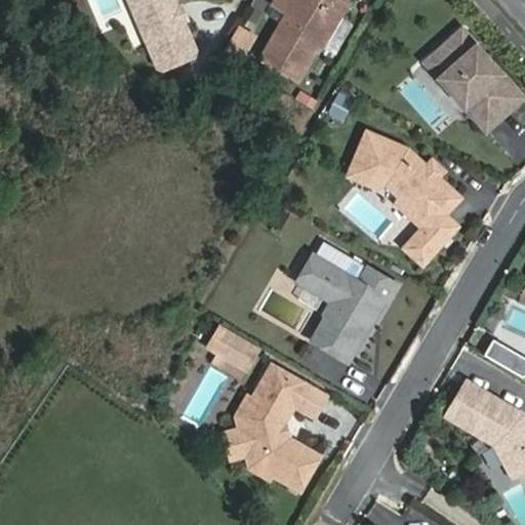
[(137,0),(124,0),(133,17),(144,12),(137,0)]
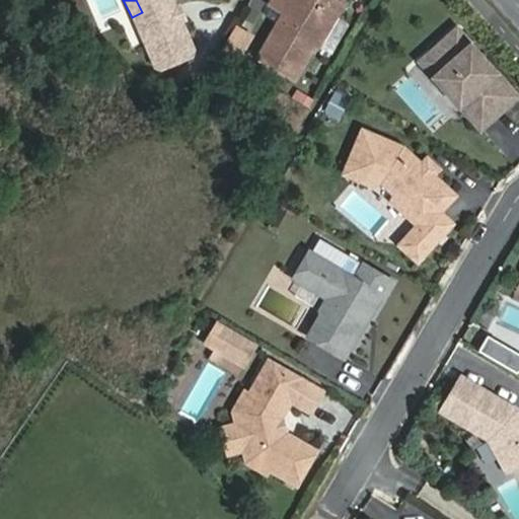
[(136,0),(142,12),(132,17),(154,66),(159,68),(190,54),(192,48),(178,19),(174,17),(170,11),(172,6),(169,0),(136,0)]
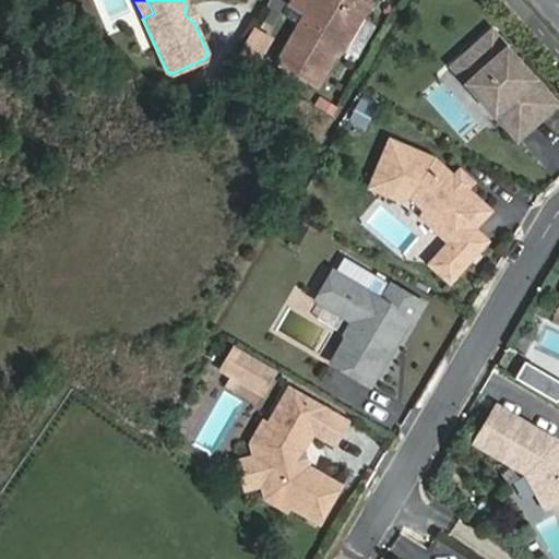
[(277,61),(314,83),(355,14),(363,3),(357,0),(290,0),(287,6),(305,15),(277,61)]
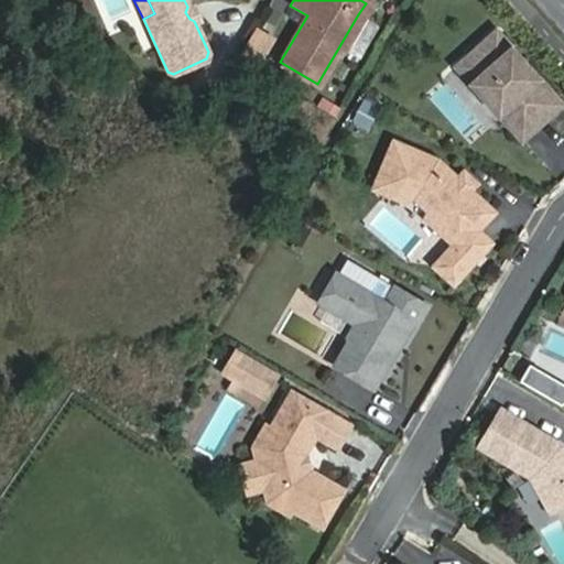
[(198,19),(192,4),(187,7),(185,12),(190,19),(194,21),(198,19)]
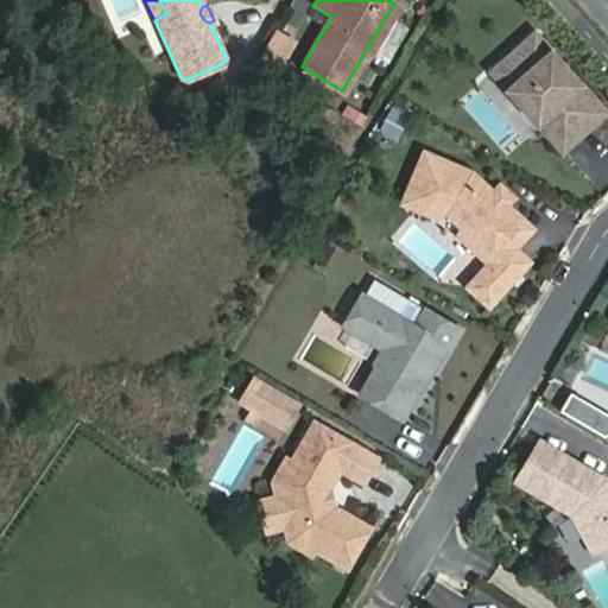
[(257,61),(280,73),(297,39),(273,27),(257,61)]
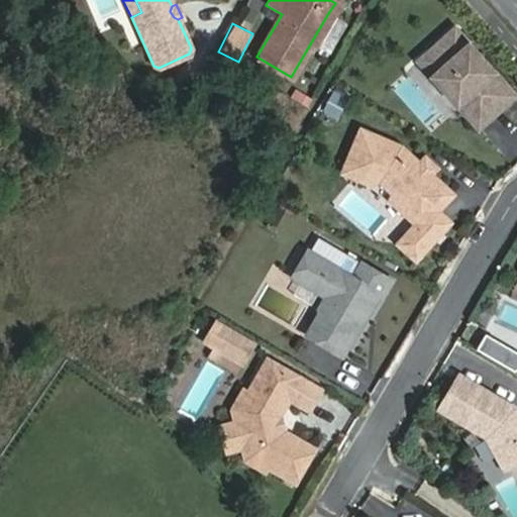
[(421,59),(460,102),(470,93),(491,116),(516,93),(456,26),(421,59)]
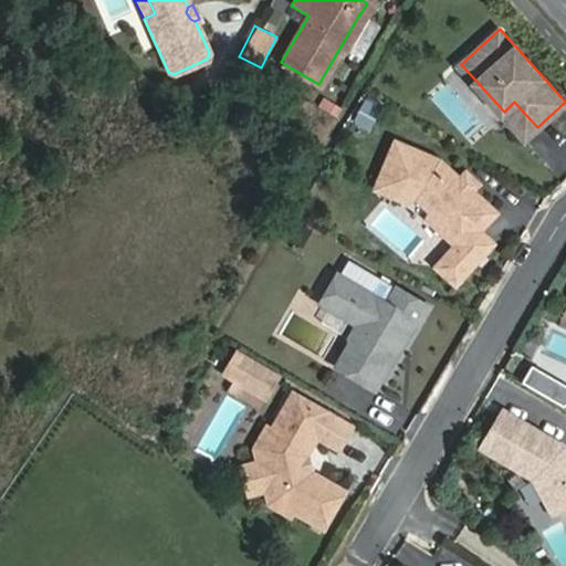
[(514,102),(504,112),(526,137),(537,127),(514,102)]
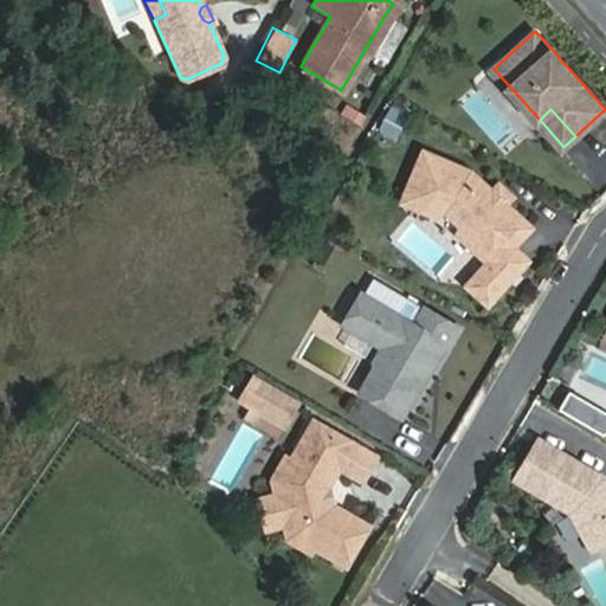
[(472,171),(427,149),(407,194),(442,210),(456,201),(469,214),(465,220),(459,232),(490,260),(469,283),(489,302),(529,259),(514,245),(533,226),(507,202),(494,191),(472,171)]
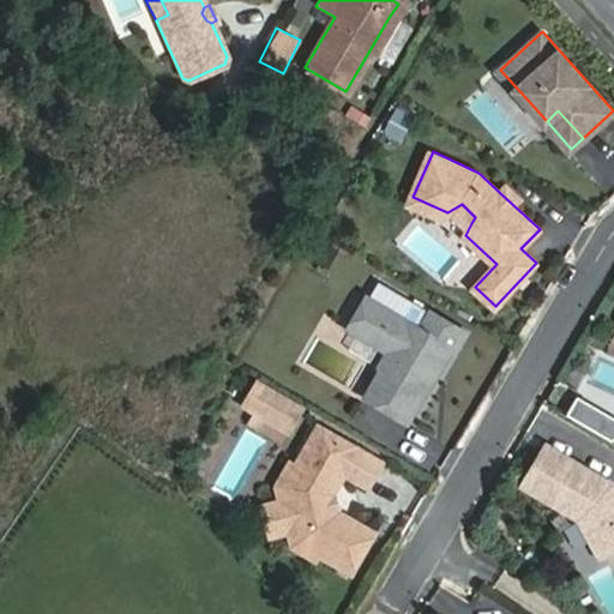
[(521,198),(507,185),(500,193),(513,205),(521,198)]
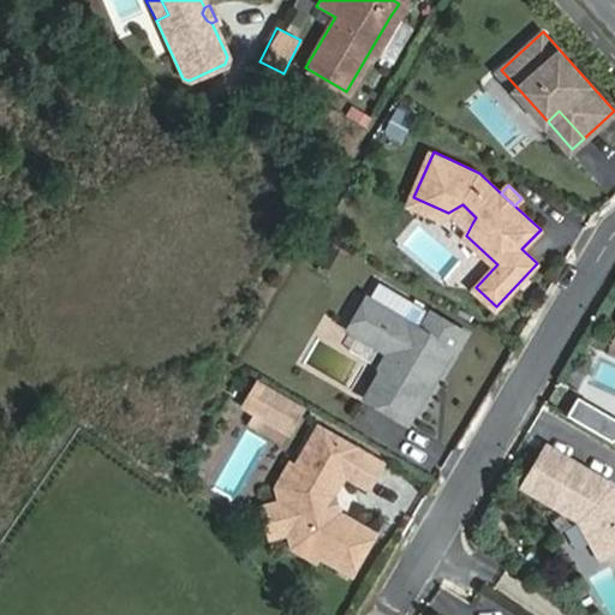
[(368,294),(350,326),(389,350),(381,364),(382,369),(366,394),(407,419),(428,386),(424,383),(429,377),(433,378),(452,346),(457,350),(467,332),(431,310),(422,327),(368,294)]
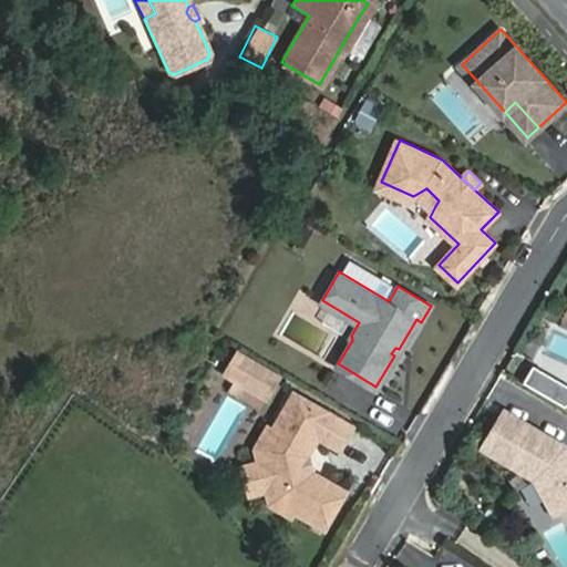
[(276,367),(239,346),(228,364),(264,385),(276,367)]
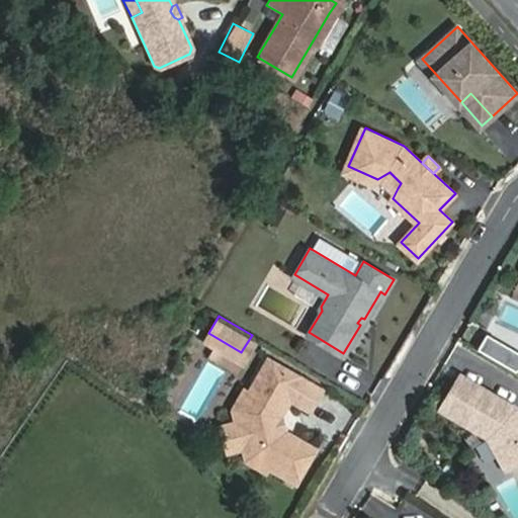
[(517,370),(517,350),(485,335),(478,352),(517,370)]
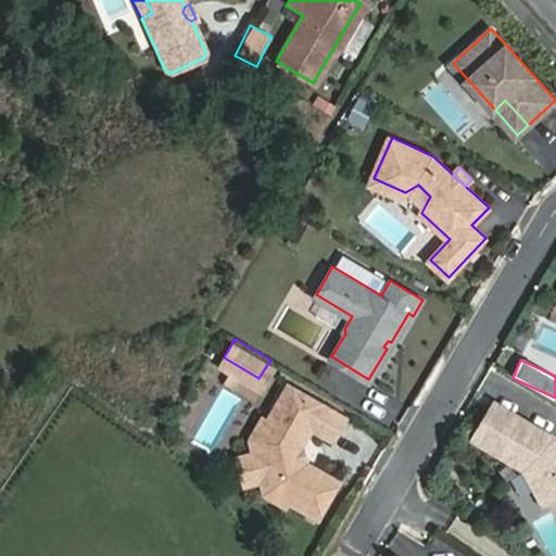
[(300,444),(311,426),(332,439),(345,417),(324,404),(287,382),(266,418),(254,438),(257,449),(264,478),(267,489),(287,500),(315,517),(337,480),(304,460),(300,444)]
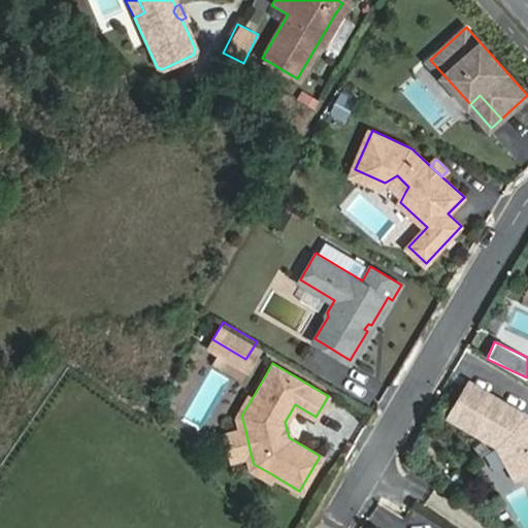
[(470,383),(450,416),(497,447),(517,481),(527,473),(527,420),(527,418),(470,383)]
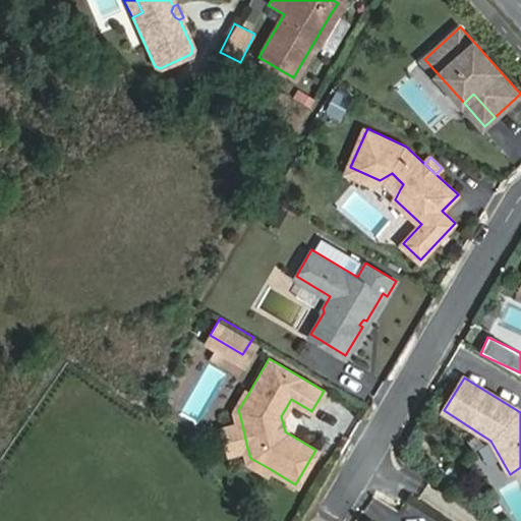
[(238,410),(249,392),(244,389),(232,409),(235,421),(222,424),(229,452),(242,449),(244,461),(266,473),(269,468),(250,458),(247,448),(241,420),(238,410)]
